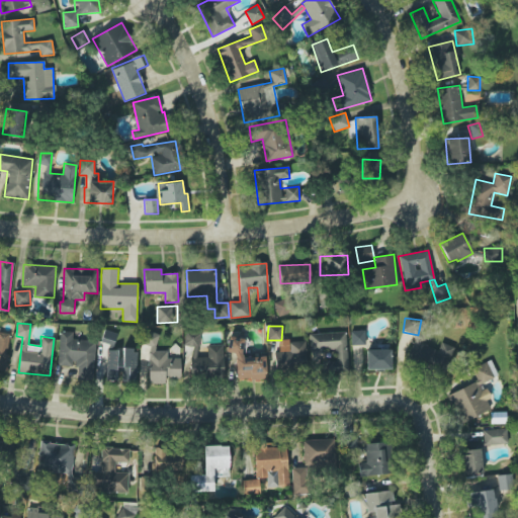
[(99,341),(113,346),(117,334),(104,329),(99,341)]
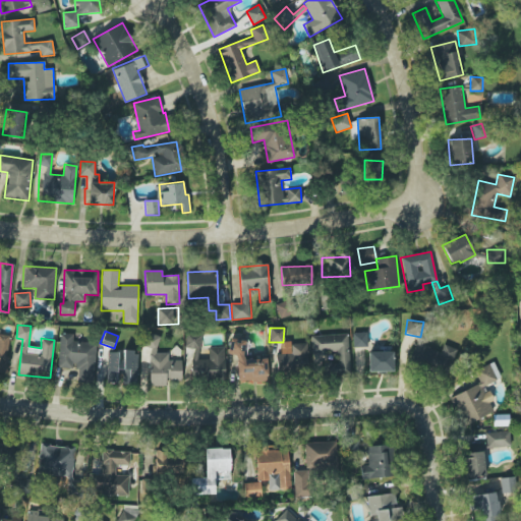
[(367,347),(367,332),(353,333),(353,347),(367,347)]
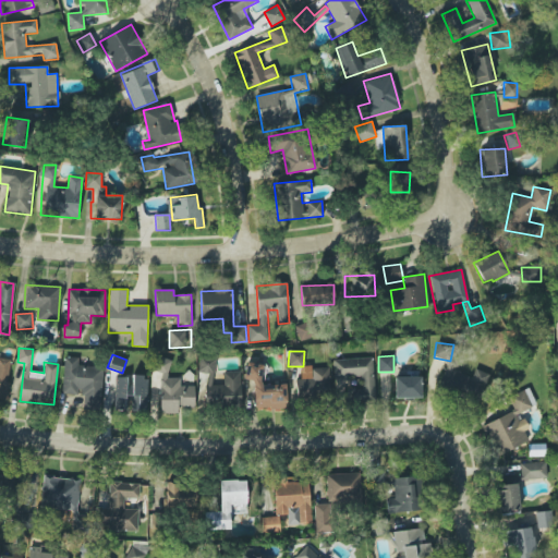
[(62,392),(82,392),(82,407),(101,408),(102,367),(77,366),(77,358),(63,356),(62,392)]
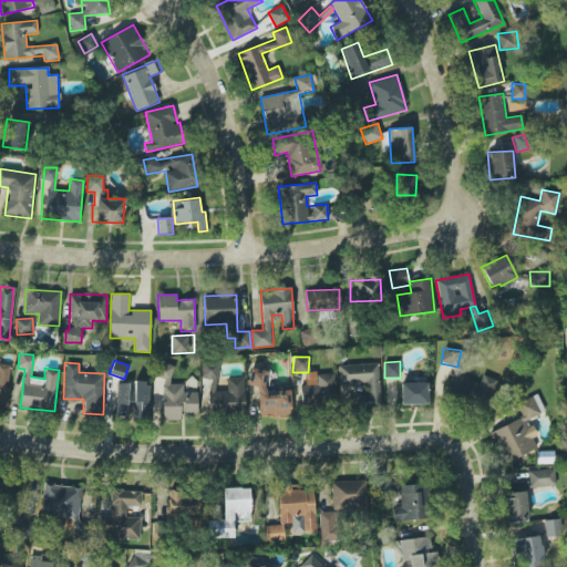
[(218,363),(202,362),(202,379),(217,380),(218,363)]
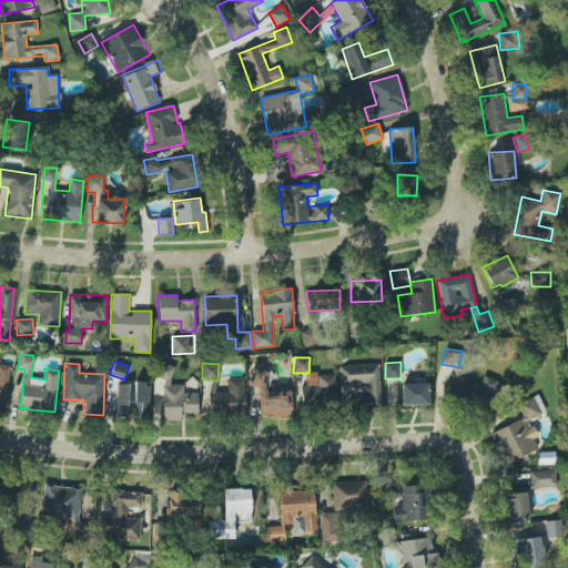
[(0,404),(6,405),(11,366),(0,364),(0,404)]
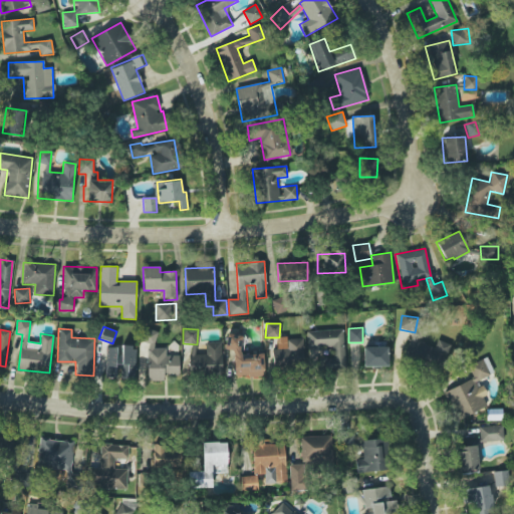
[(306,331),(307,350),(322,349),(323,368),(344,368),(343,329),(306,331)]
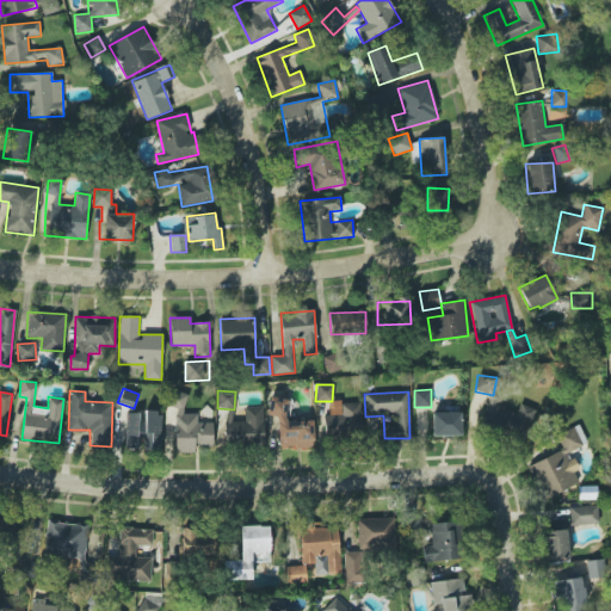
[(176,452),(195,452),(195,445),(213,445),(213,423),(197,423),(197,414),(185,414),(185,393),(167,393),(167,407),(176,407),(176,452)]
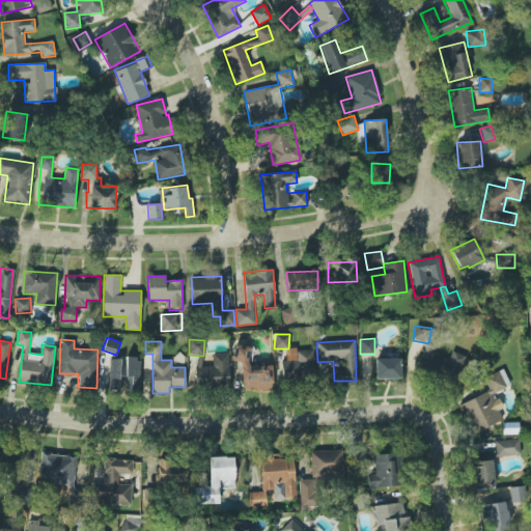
[(272,365),(250,366),(250,345),(232,346),(233,362),(241,362),(242,390),(273,389),(272,365)]
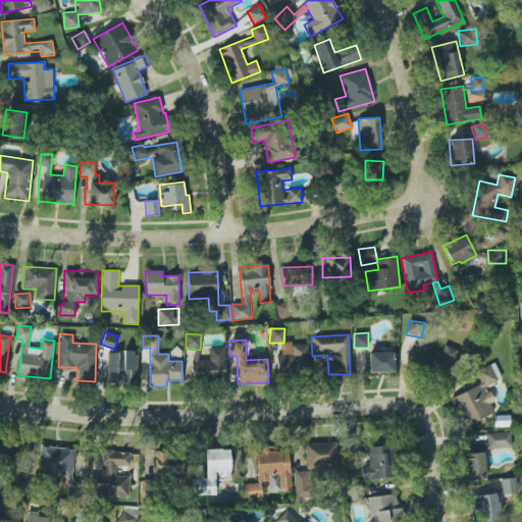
[(291,345),(292,355),(276,355),(276,372),(308,371),(307,344),(291,345)]
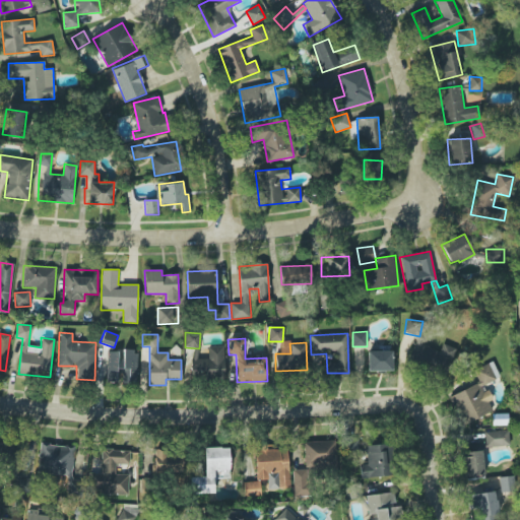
[(439,353),(414,342),(407,361),(445,377),(457,350),(443,343),(439,353)]
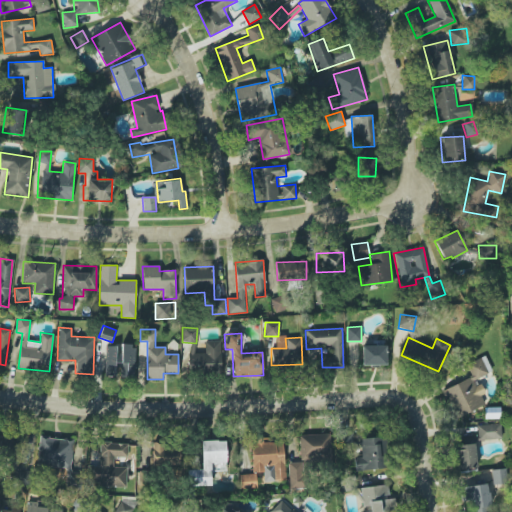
[(204,341),(204,353),(191,353),(192,373),(221,373),(220,341),(204,341)]
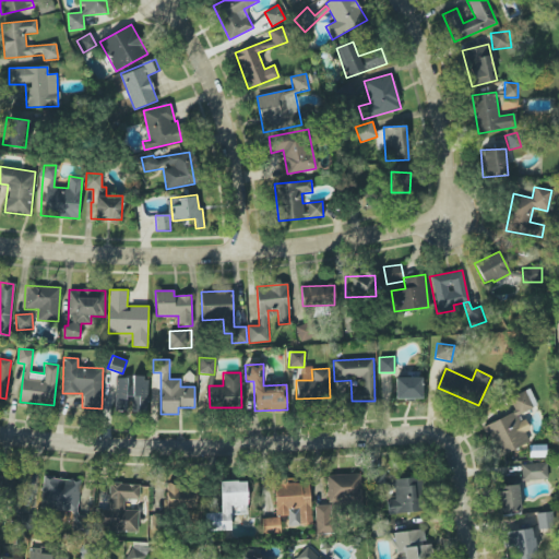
[(395,378),(395,399),(421,400),(421,372),(407,372),(407,378),(395,378)]
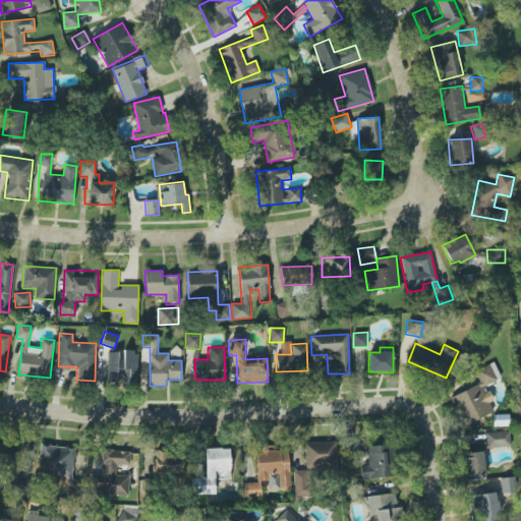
[(121,384),(137,385),(138,352),(108,351),(107,383),(117,384),(117,374),(122,374),(121,384)]
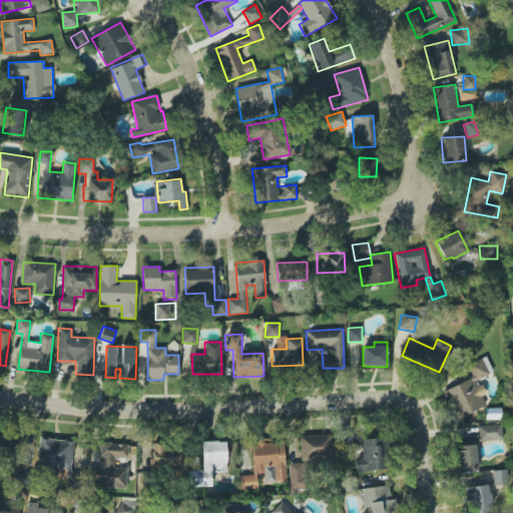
[(472,379),(443,391),(455,419),(485,406),(481,397),(484,396),(477,380),(492,374),(485,358),(467,366),(472,379)]
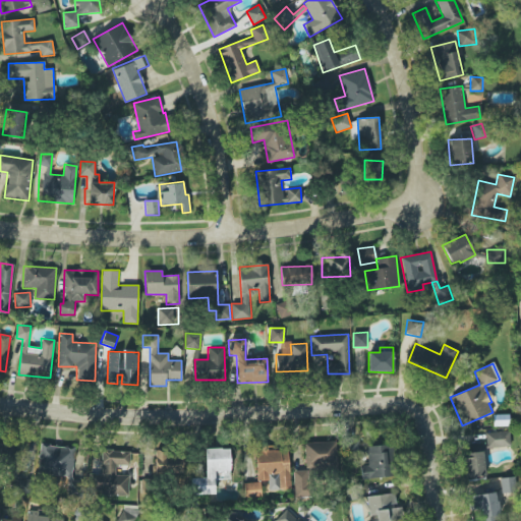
[(509,431),(485,432),(486,447),(510,447),(509,431)]
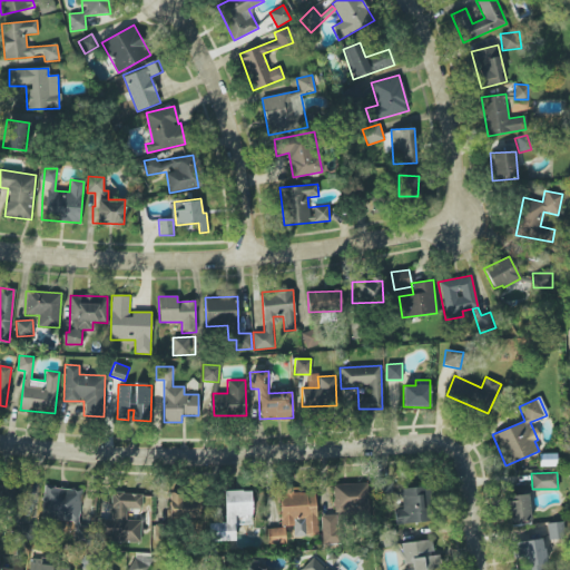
[(333,484),(335,514),(321,516),(322,539),(338,539),(337,514),(370,512),(369,482),(333,484)]
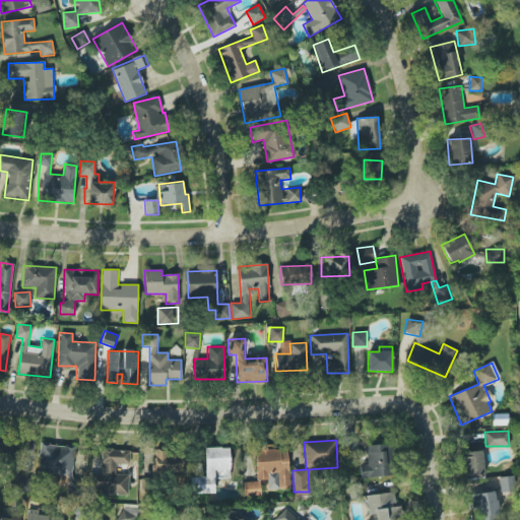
[(0,461),(12,461),(12,443),(0,442),(0,461)]
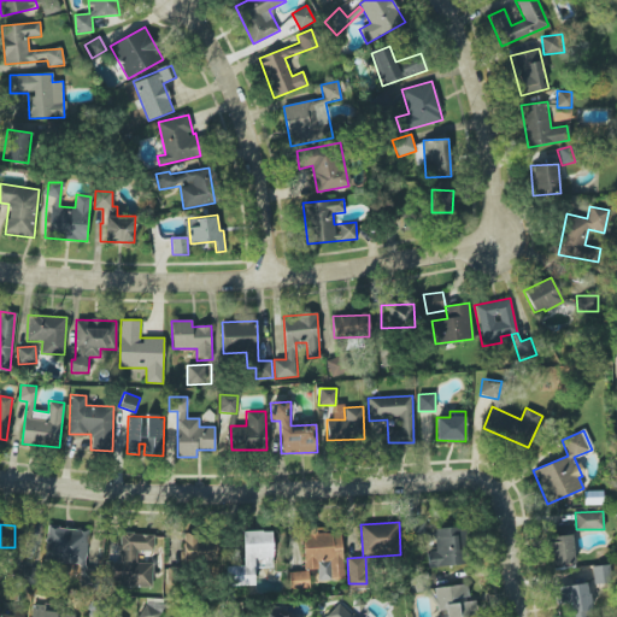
[(86,564),(87,529),(47,528),(46,562),(86,564)]
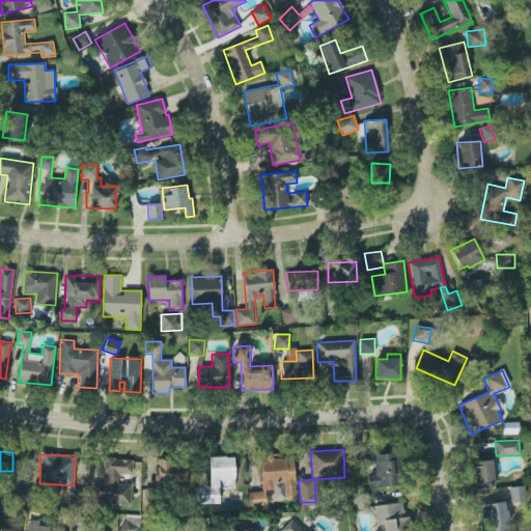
[(295,459),(281,459),(280,454),(260,455),(261,490),(273,490),(274,499),(296,498),(295,459)]
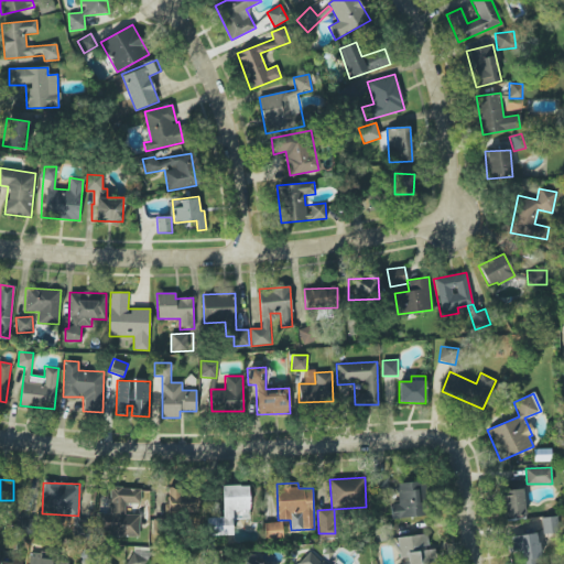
[(422,517),(422,483),(397,483),(397,503),(391,503),(391,518),(422,517)]
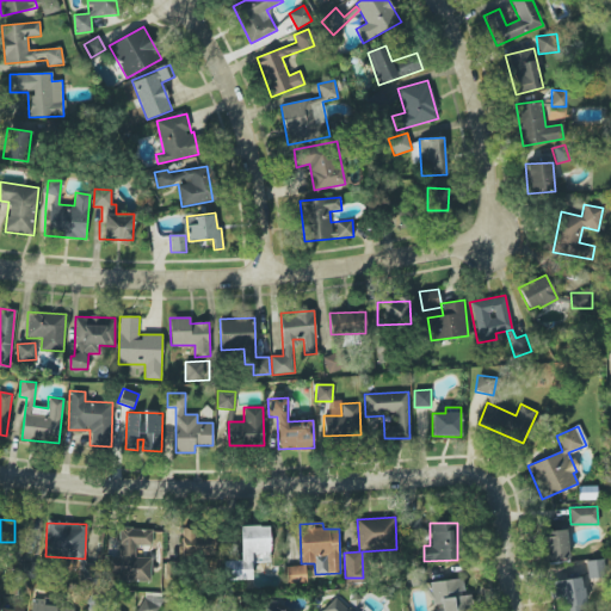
[(270,526),(241,526),(241,560),(224,560),(224,580),(252,580),(252,562),(270,562),(270,526)]
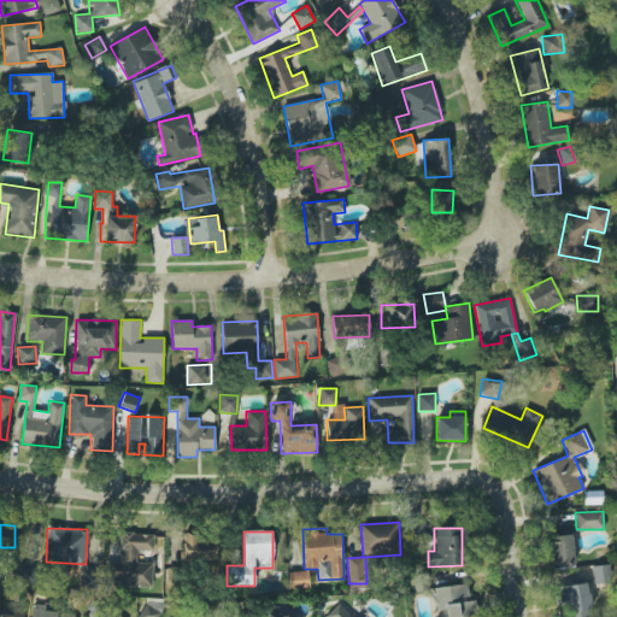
[(152,587),(153,563),(136,563),(137,551),(153,551),(154,534),(121,533),(121,562),(107,562),(107,586),(152,587)]
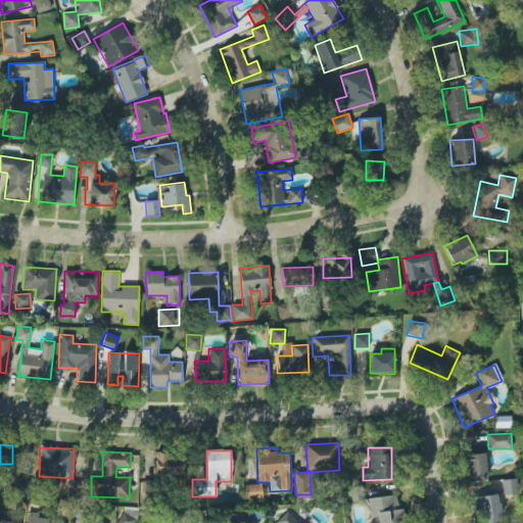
[(183,454),(155,453),(155,475),(182,476),(183,454)]
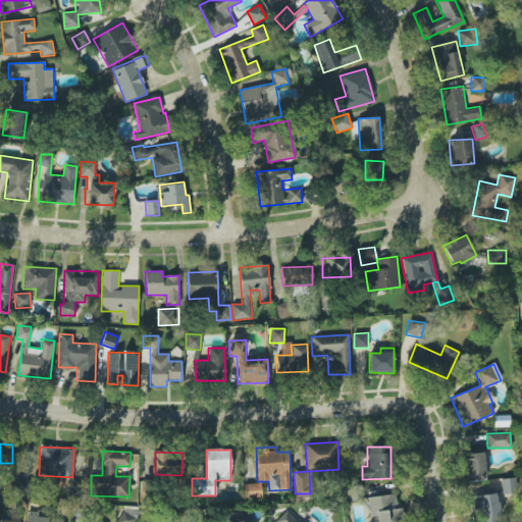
[(464,454),(466,479),(486,477),(483,453),(464,454)]
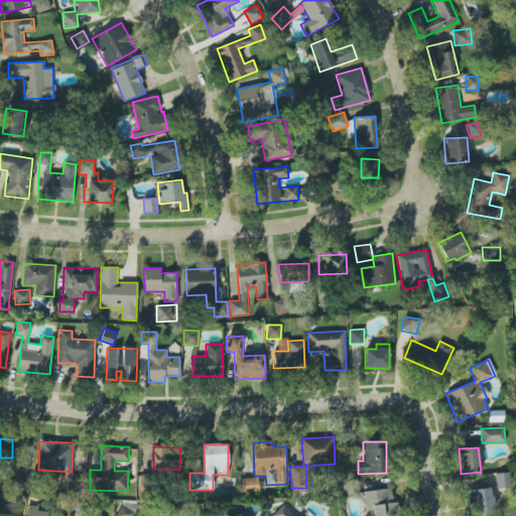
[(496,473),(496,488),(511,488),(510,473),(496,473)]
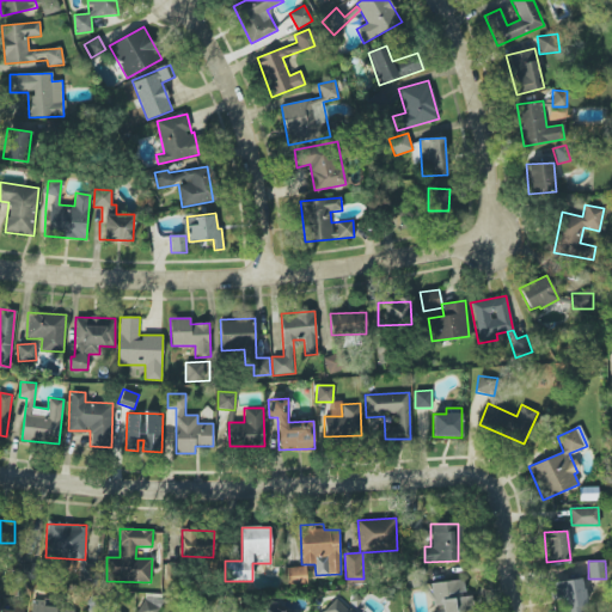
[(18,579),(32,579),(34,563),(18,562),(18,579)]
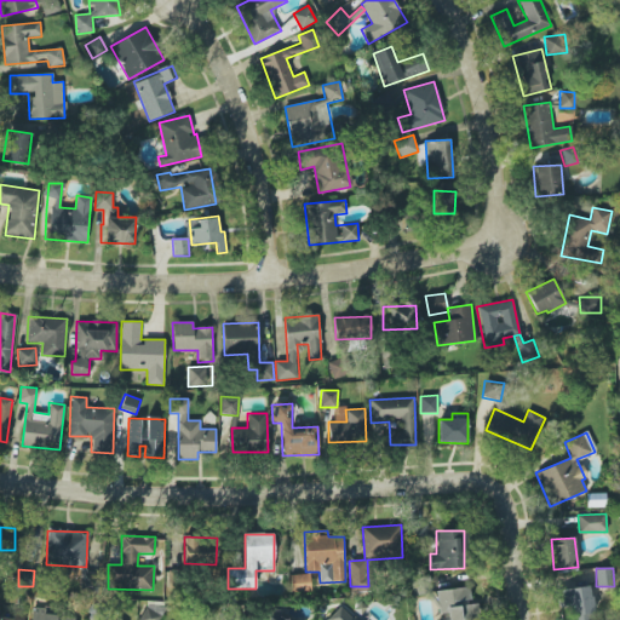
[(98,570),(84,569),(81,590),(96,591),(98,570)]
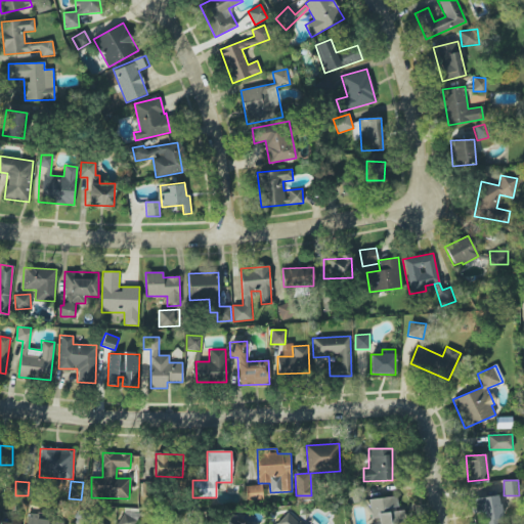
[(262,500),(262,485),(246,486),(246,500),(262,500)]
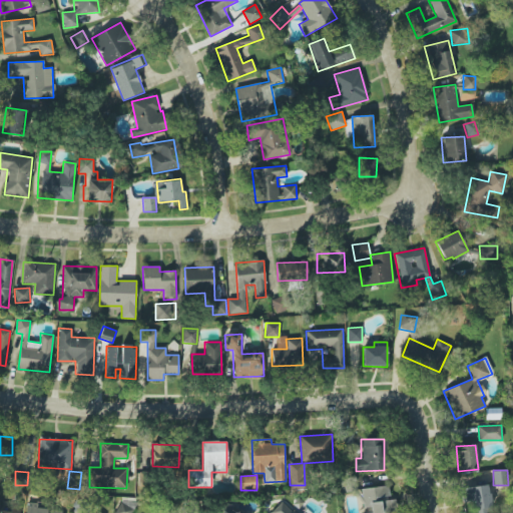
[(360,489),(364,512),(390,512),(397,512),(395,495),(390,496),(388,485),(360,489)]
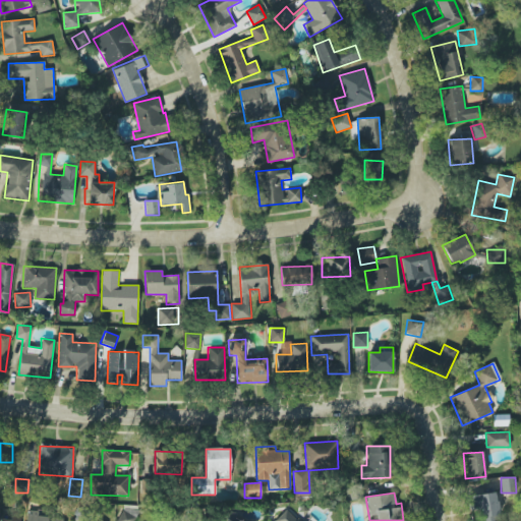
[(472,496),(474,520),(499,520),(497,493),(472,496)]
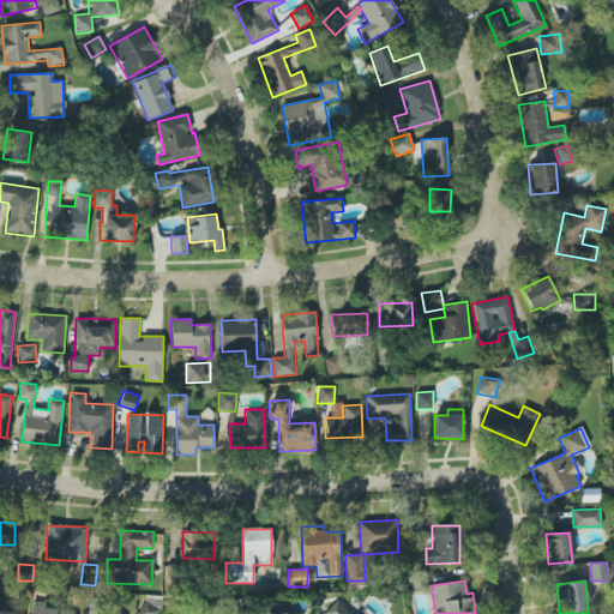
[(137,613),(156,613),(161,606),(146,597),(137,613)]
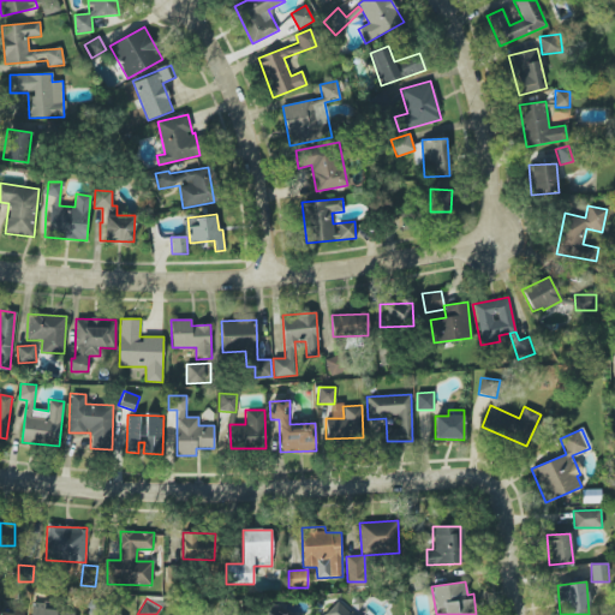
[(354,614),(339,599),(324,614),(354,614)]
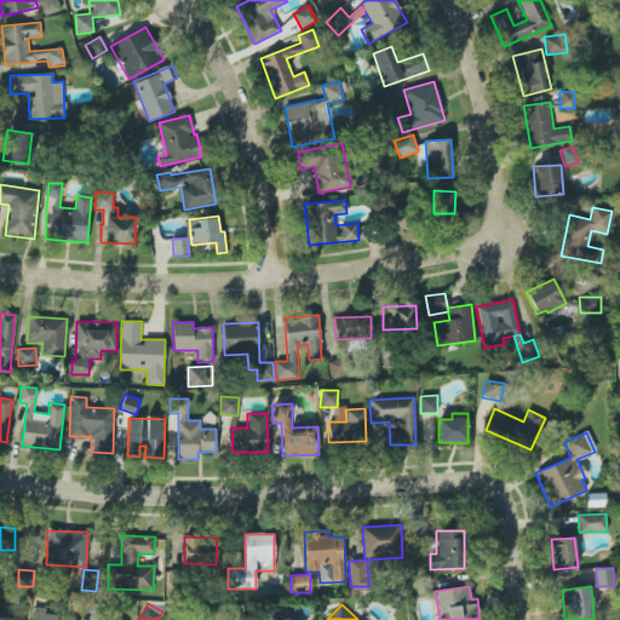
[(23,619),(26,610),(12,609),(11,619),(0,616),(0,619),(23,619)]
